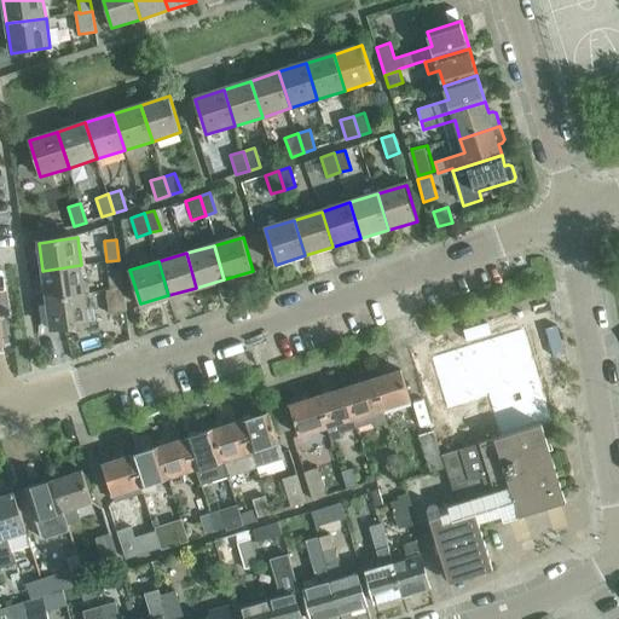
[(81,265),(42,271),(47,301),(86,295),(81,265)]
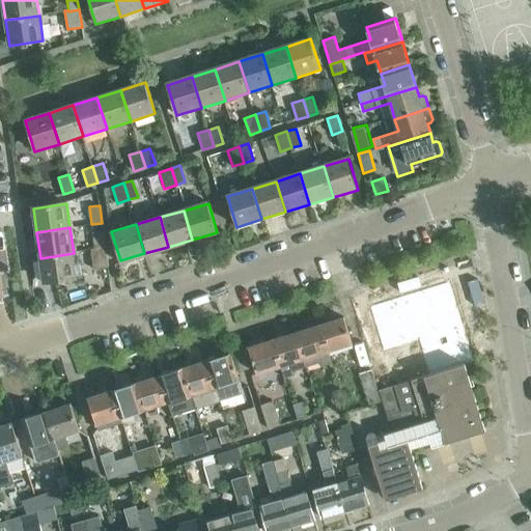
[(92,231),(94,248),(94,250),(106,248),(103,230),(92,231)]
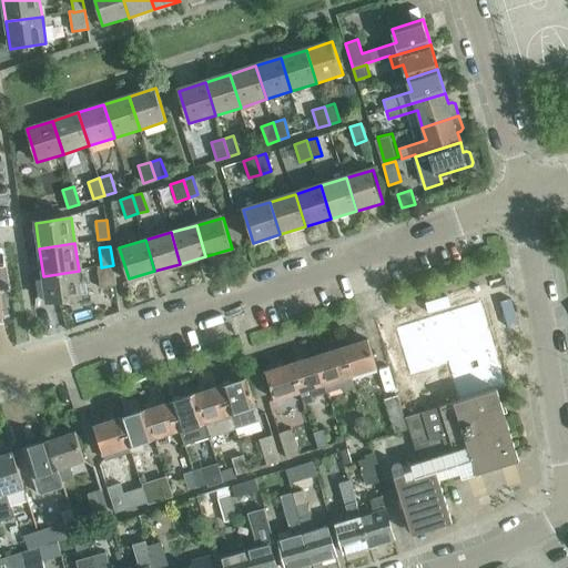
[(100,287),(115,285),(113,265),(101,267),(101,265),(97,266),(100,287)]
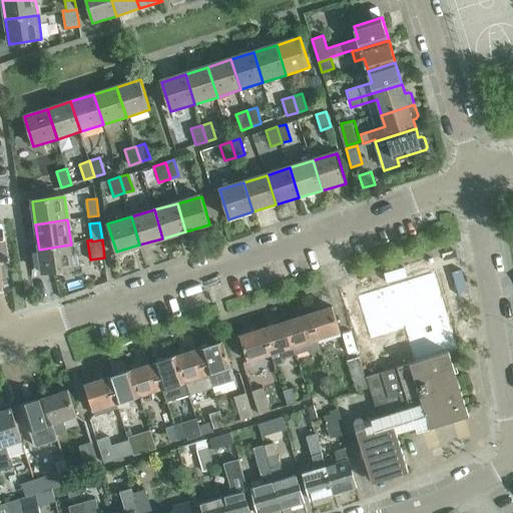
[(71,244),(39,249),(42,273),(74,269),(71,244)]
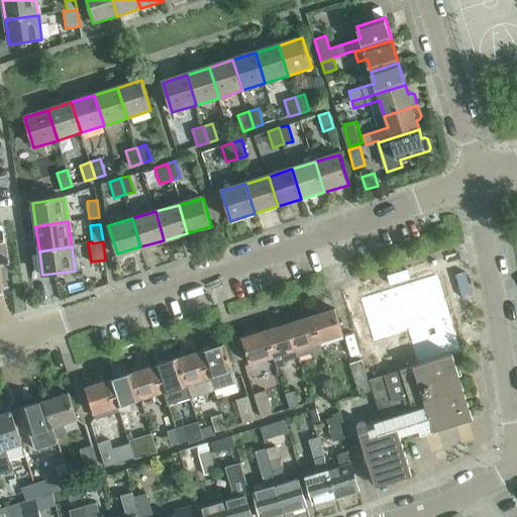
[(462,353),(438,276),(362,300),(375,343),(410,332),(421,366),(454,355),(462,353)]
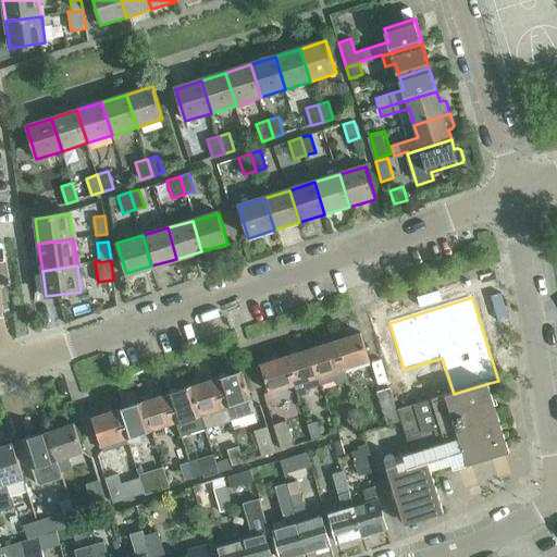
[(336,342),(346,369),(370,361),(361,334),(336,342)]
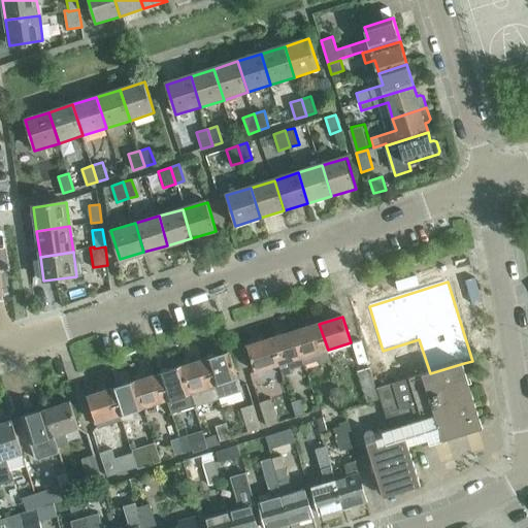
[(326,351),(327,351),(328,350),(319,324),(296,331),(306,364),(317,361),(319,362),(320,364),(330,361),(326,351)]
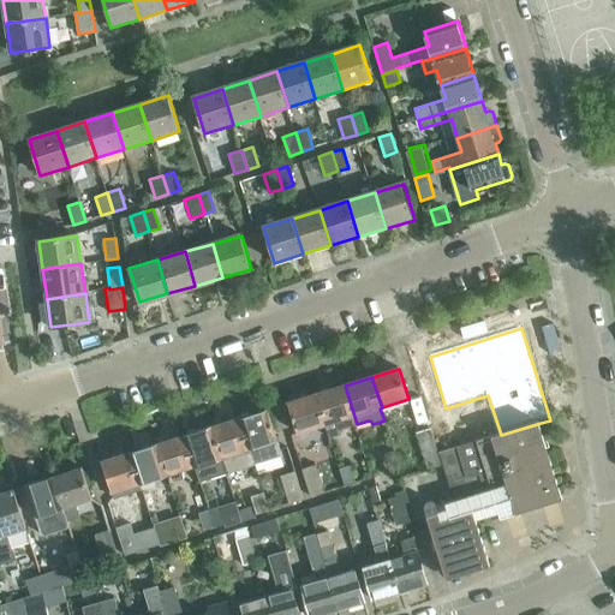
[(329,439),(330,437),(341,434),(340,431),(341,429),(357,424),(345,386),(317,394),(327,425),(324,425),(329,439)]
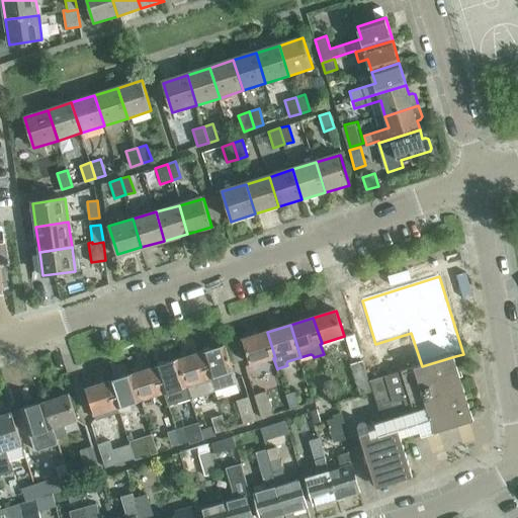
[(275,358),(267,332),(244,339),(252,365),(273,358),(275,358)]
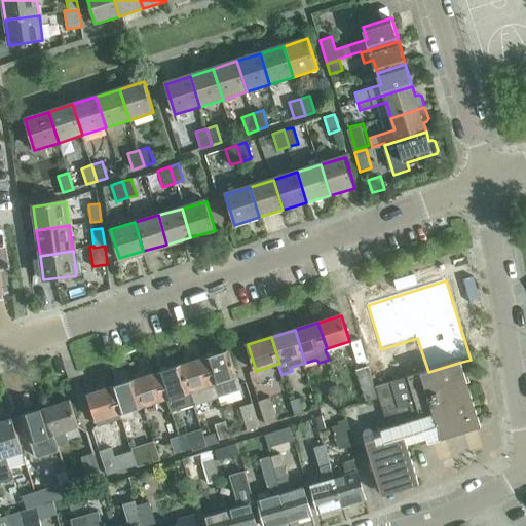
[(230,350),(207,358),(205,358),(218,397),(241,389),(237,377),(238,376),(230,350)]
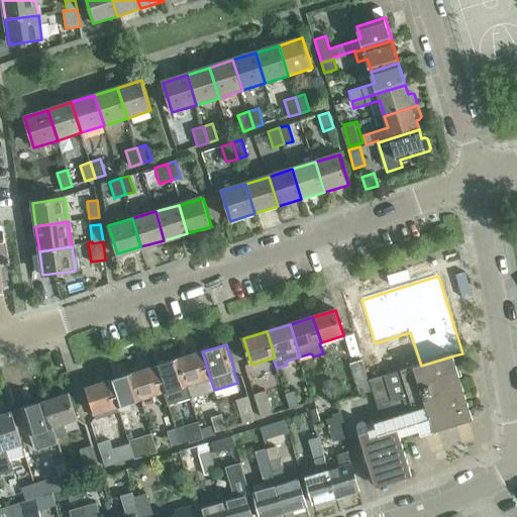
[(179,358),(191,398),(191,397),(191,396),(202,392),(203,394),(214,390),(202,351),(179,358)]
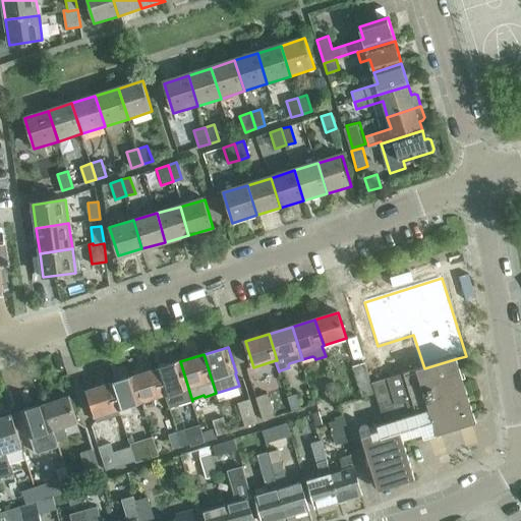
[(479,422),(477,416),(458,358),(424,368),(372,385),(375,394),(385,422),(369,427),(368,426),(367,425),(365,424),(364,424),(362,424),(360,426),(359,427),(359,429),(359,431),(378,490),(415,478),(403,441),(423,433),(425,440),(479,422)]
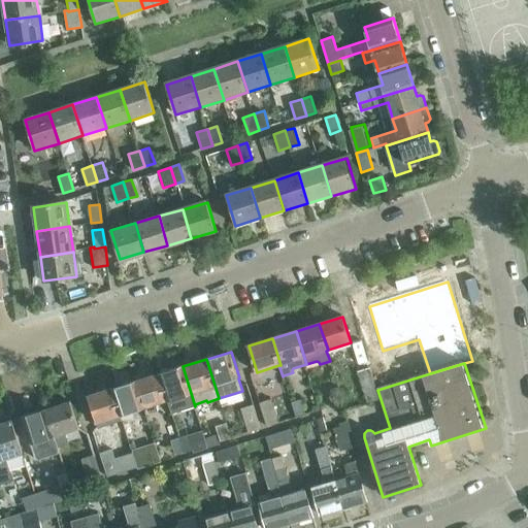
[(195,406),(183,366),(160,373),(168,400),(167,400),(171,414),(183,409),(183,408),(194,404),(195,406)]
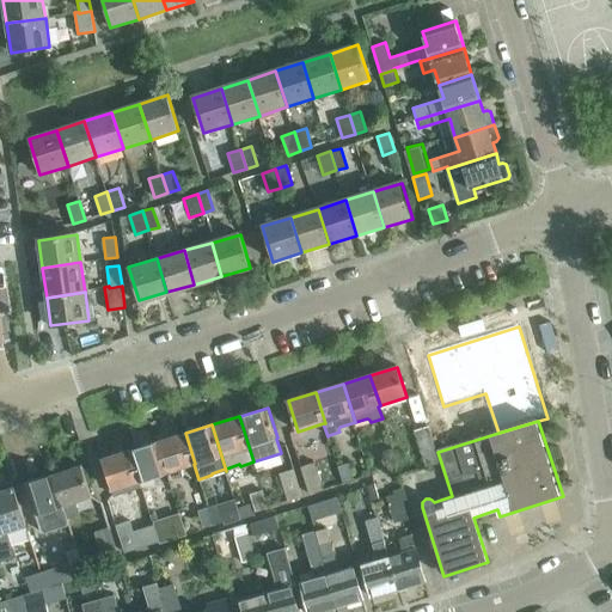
[(424,467),(441,463),(438,452),(429,426),(414,430),(424,467)]
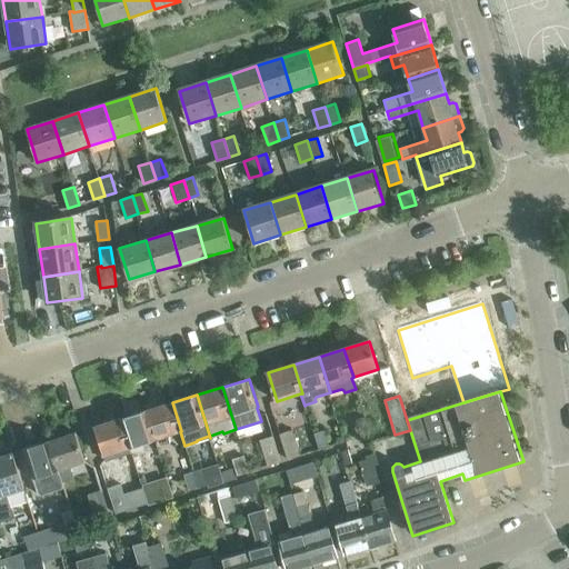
[(156,439),(180,431),(181,431),(172,402),(147,411),(156,439)]
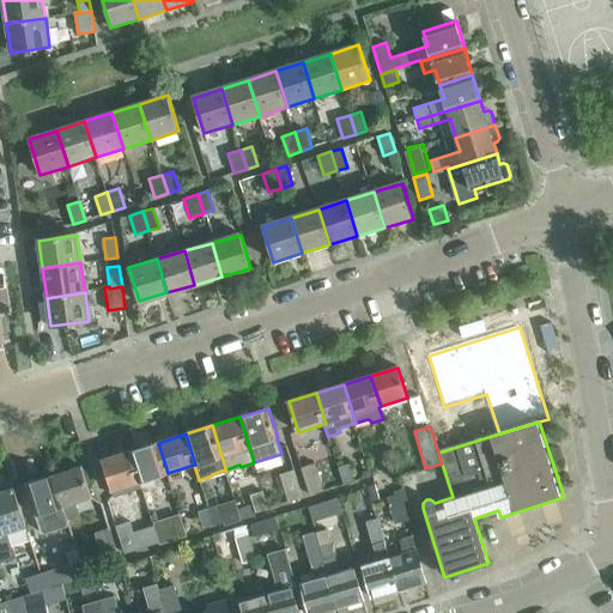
[(131,451),(140,481),(168,473),(158,443),(131,451)]
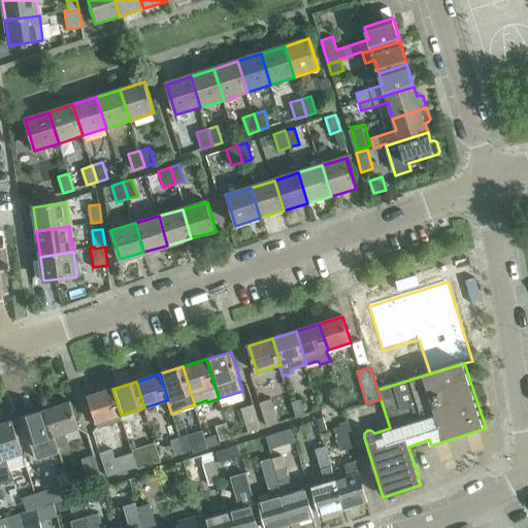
[(339,387),(330,390),(335,404),(343,401),(339,387)]
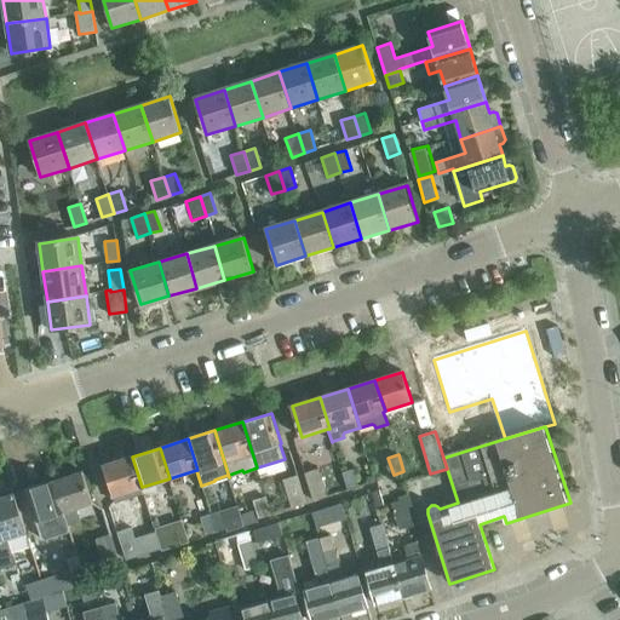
[(142,492),(141,487),(142,487),(132,457),(105,465),(116,500),(142,492)]
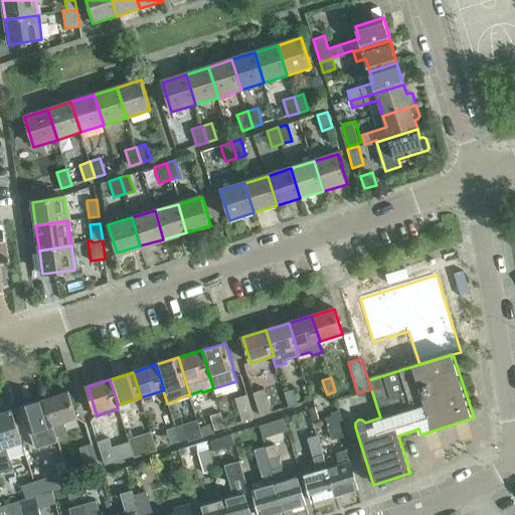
[(273,411),(265,388),(252,392),(260,415),(273,411)]
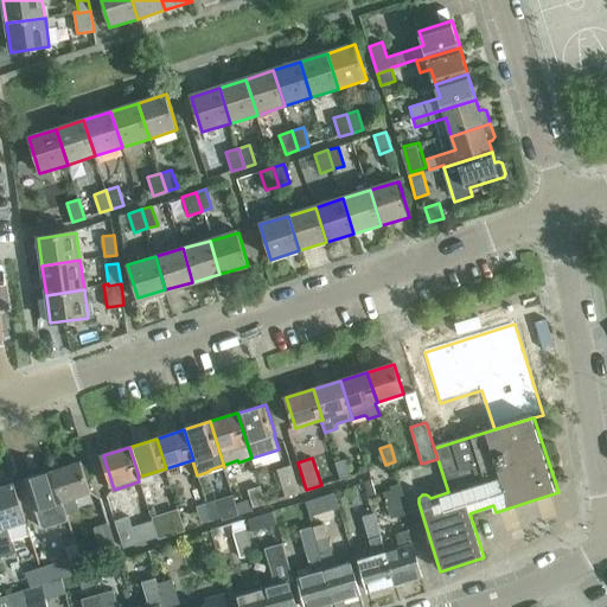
[(345,459),(334,462),(340,479),(351,475),(345,459)]
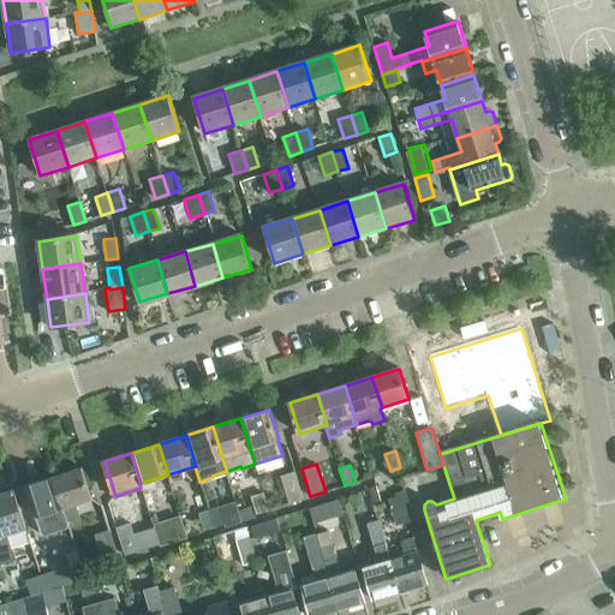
[(81,517),(76,502),(91,497),(83,467),(54,477),(64,506),(64,507),(67,520),(81,517)]
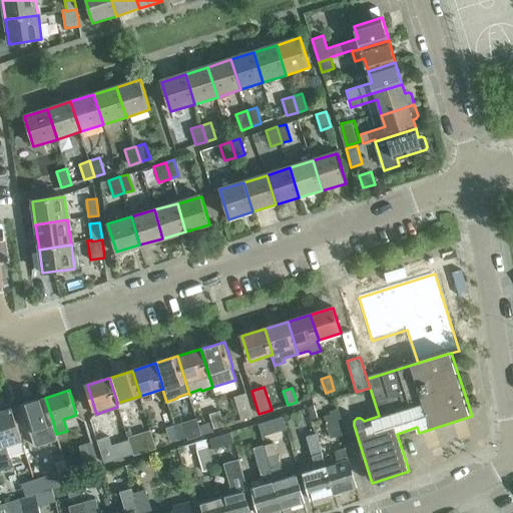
[(253,416),(247,399),(246,394),(233,397),(235,402),(240,420),(253,416)]
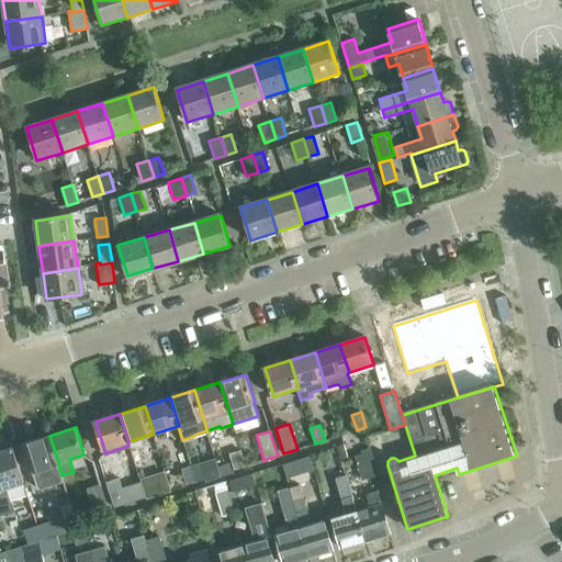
[(25,480),(34,476),(33,471),(58,463),(58,462),(49,436),(24,444),(14,447),(25,480)]
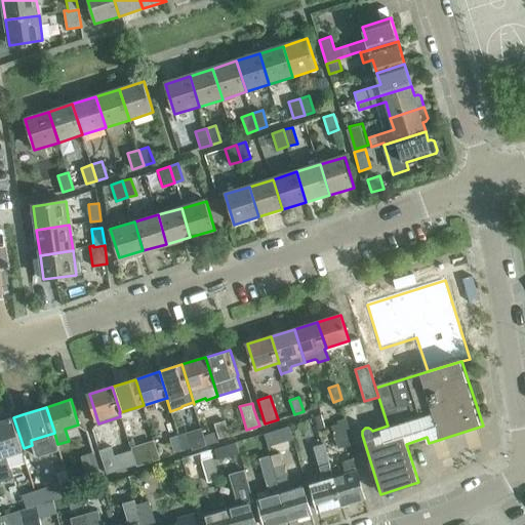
[(322,415),(317,417),(320,428),(326,426),(323,415),(322,415)]
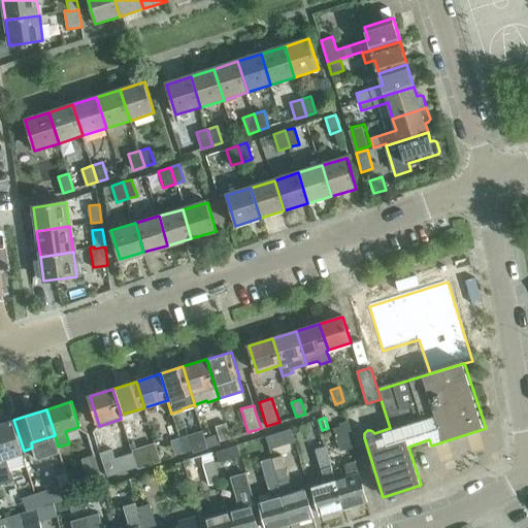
[(28,464),(24,451),(13,420),(2,424),(1,421),(0,420),(0,486),(15,481),(11,469),(28,464)]
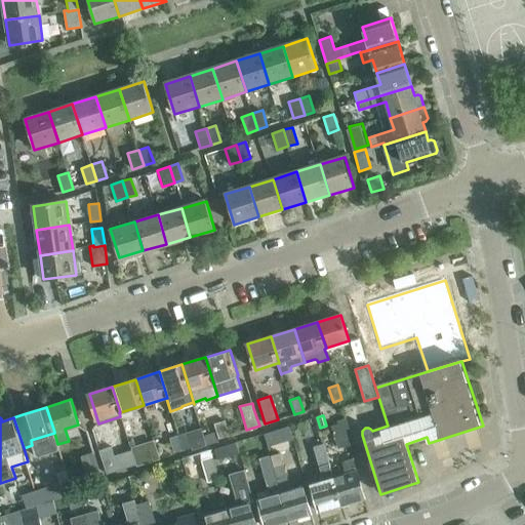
[(225,420),(214,423),(218,438),(230,435),(225,420)]
